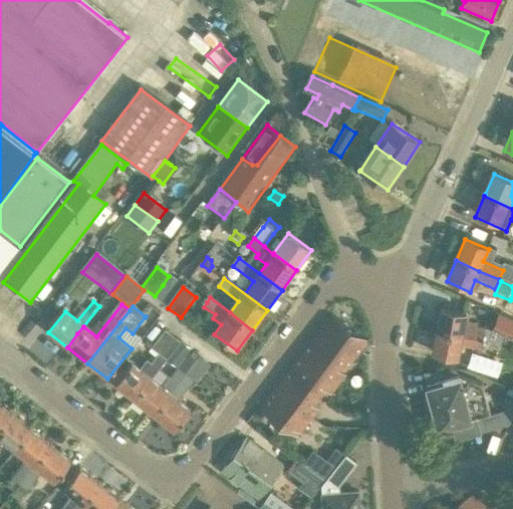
[(506,338),(494,333),(464,328),(467,315),(441,310),(437,333),(483,342),(501,349),(506,338)]
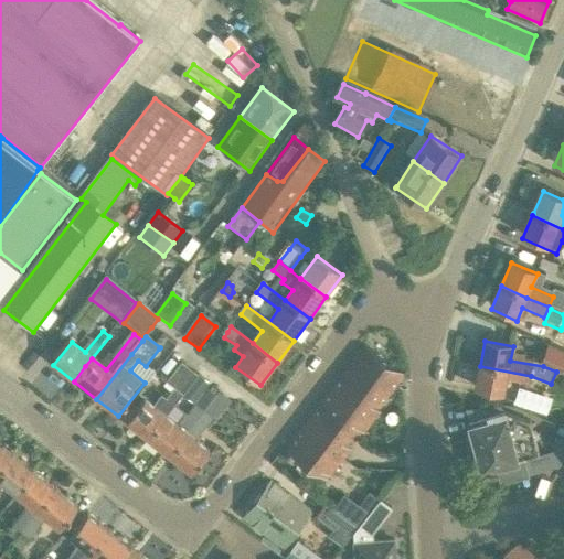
[(563,355),(547,348),(540,365),(543,366),(556,372),(563,375),(563,355)]
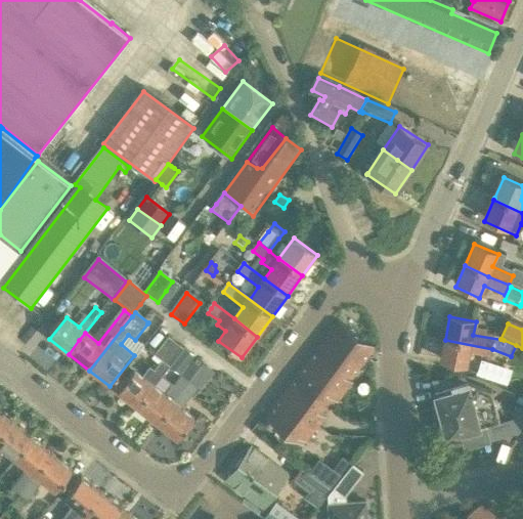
[(266,421),(303,448),(376,352),(340,325),(266,421)]
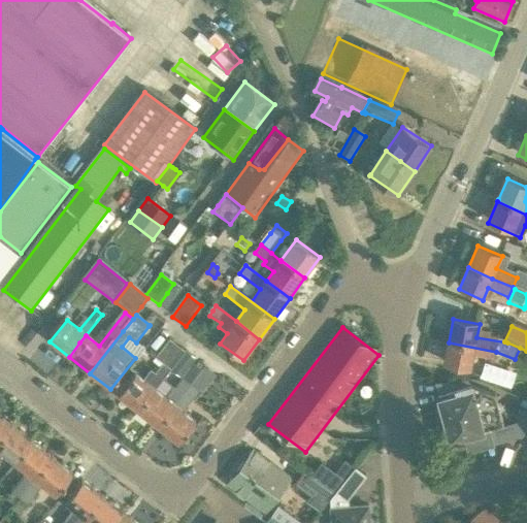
[(139,414),(157,391),(172,372),(186,355),(170,342),(157,360),(163,365),(147,384),(136,376),(120,397),(139,414)]
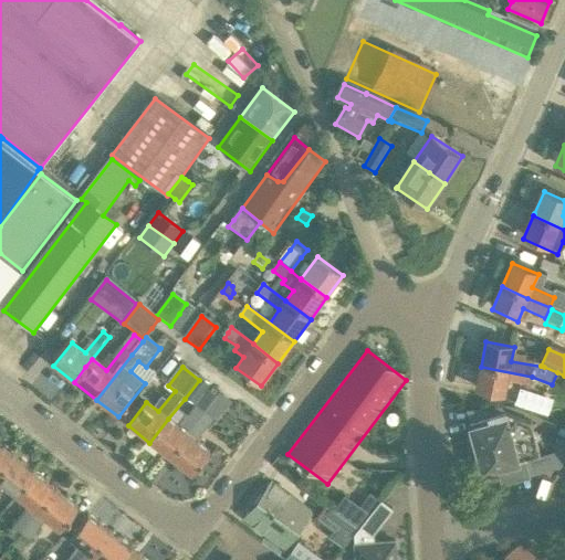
[(531,388),(532,377),(481,367),(477,392),(504,397),(506,383),(531,388)]
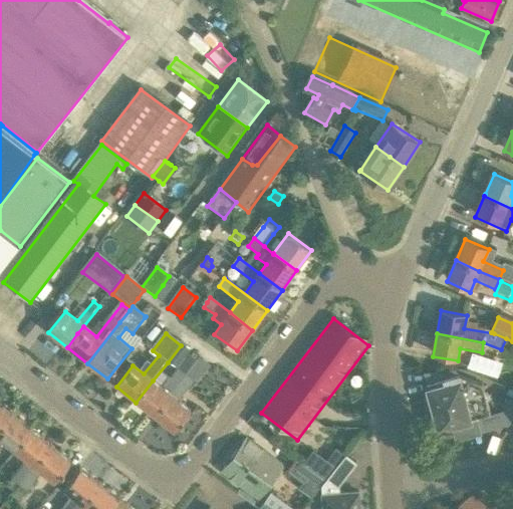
[(182,344),(181,345),(168,362),(178,370),(192,352),(182,344)]
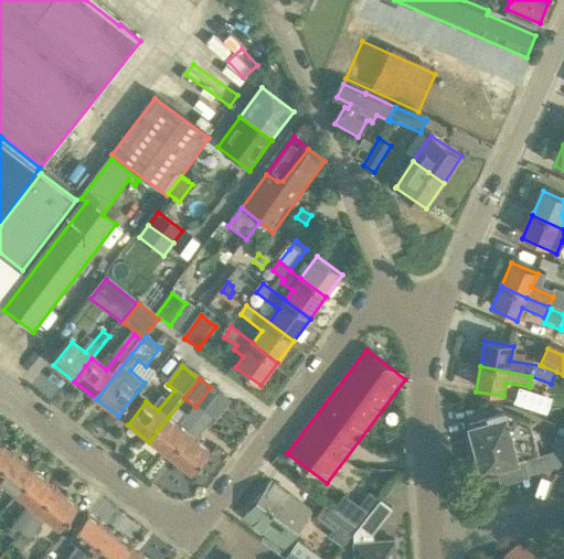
[(214,390),(210,396),(215,400),(216,401),(221,396),(220,395),(214,390)]
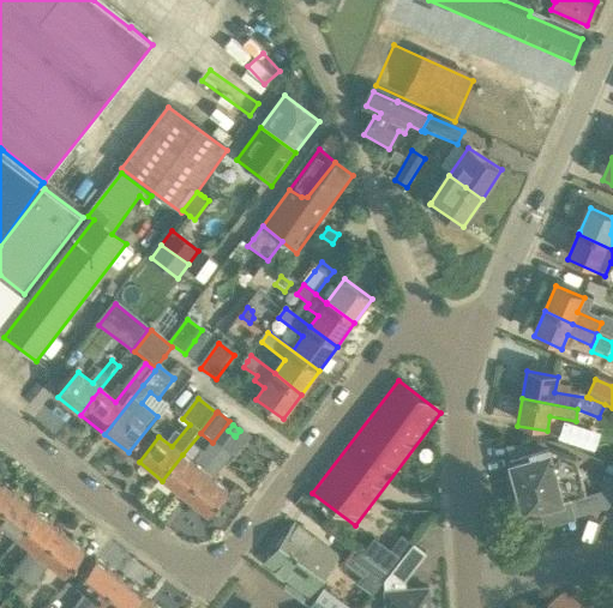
[(224,451),(235,437),(234,435),(228,431),(227,429),(215,444),(214,443),(196,465),(182,455),(162,481),(186,499),(224,451)]
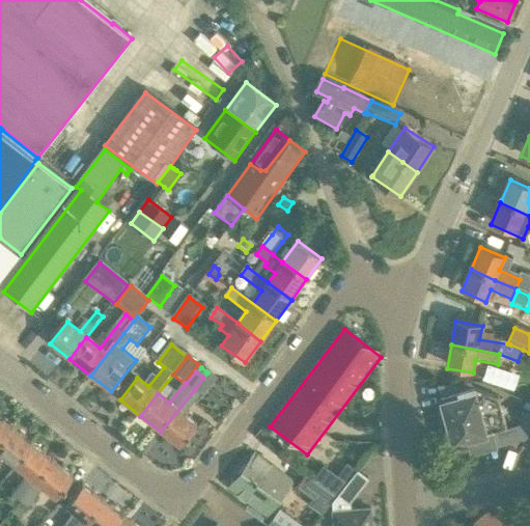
[(200,395),(194,390),(161,432),(182,448),(199,426),(185,415),(200,395)]
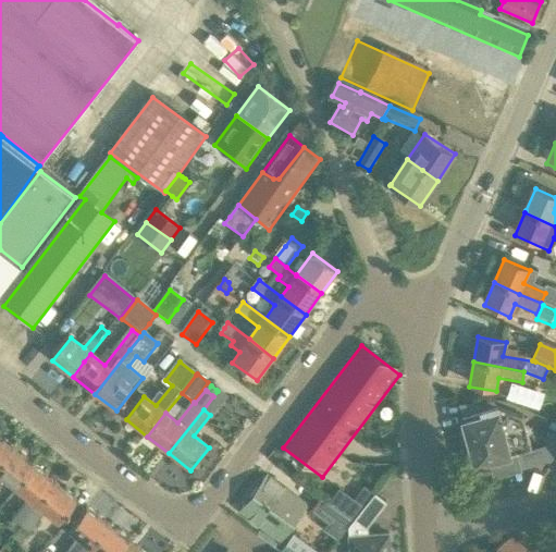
[(489,464),(494,482),(521,475),(517,456),(533,452),(524,418),(499,409),(462,419),(469,442),(465,443),(471,468),(489,464)]
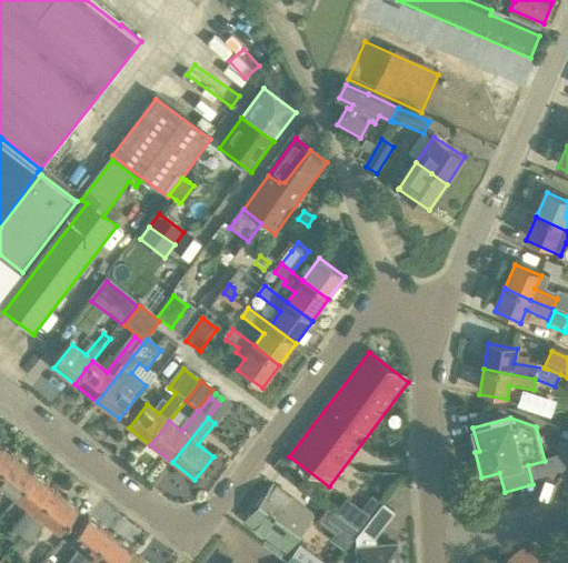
[(567,448),(564,446),(552,469),(564,474),(567,465),(567,448)]
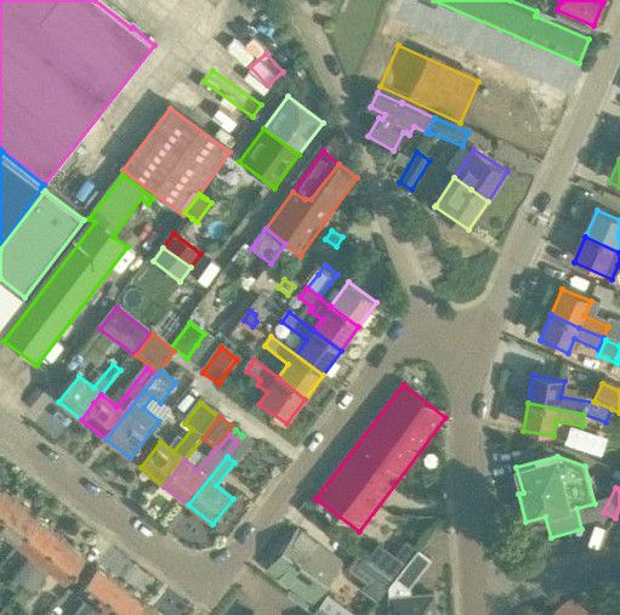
[(0,522),(16,504),(0,490),(0,522)]
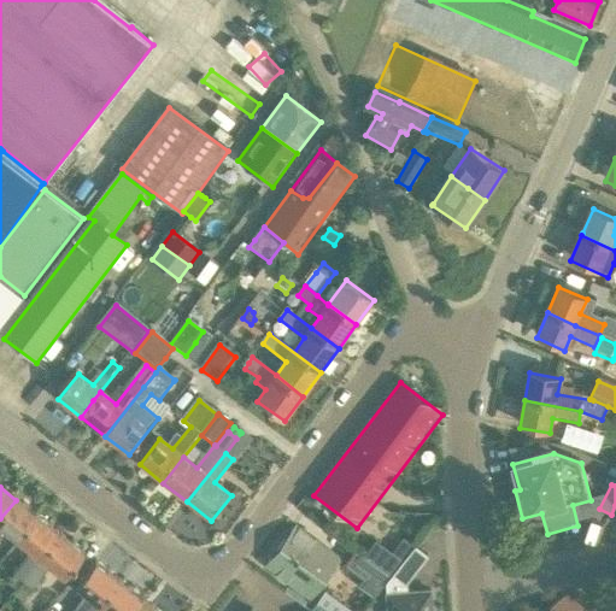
[(19,544),(39,518),(16,500),(0,518),(0,539),(6,533),(19,544)]
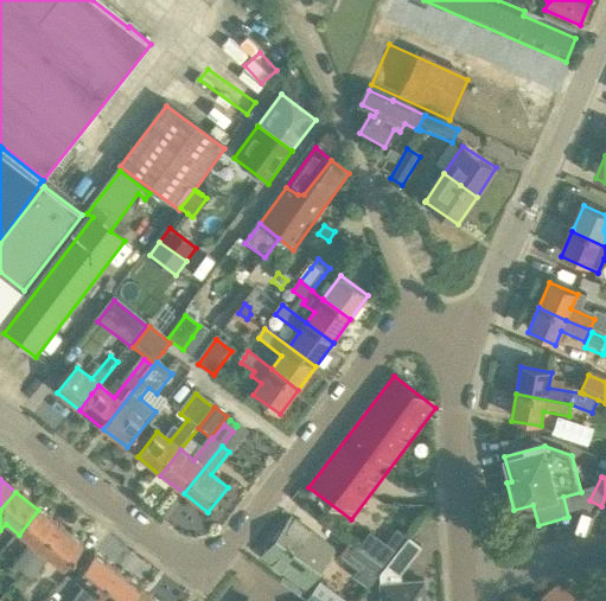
[(17,584),(24,575),(61,528),(38,510),(19,535),(32,544),(13,567),(14,568),(7,577),(16,584),(17,584)]
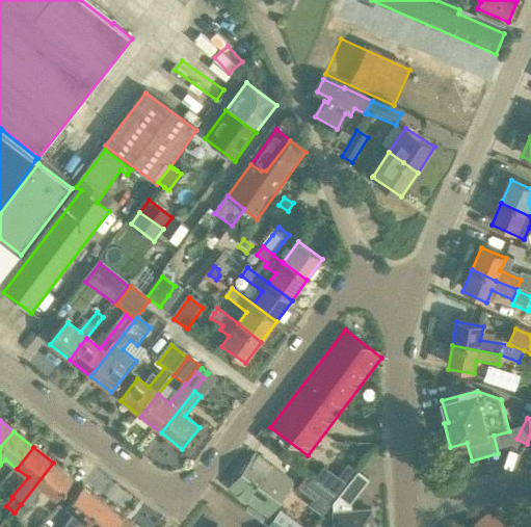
[(268,519),(294,486),(275,473),(256,457),(231,491),(257,510),(268,519)]
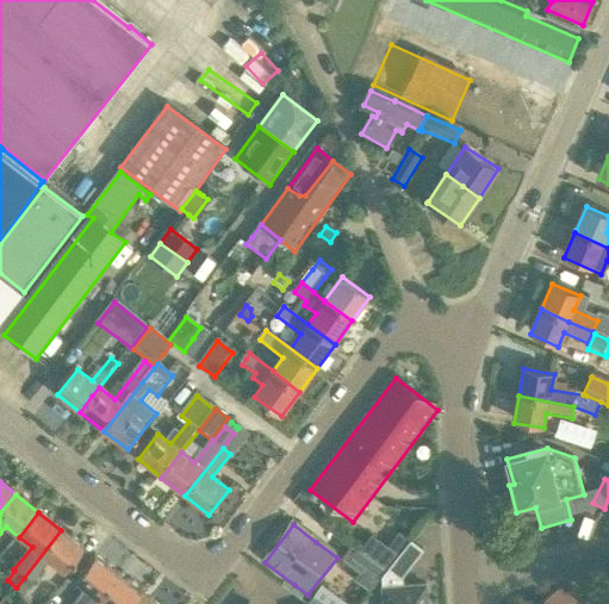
[(66,574),(85,549),(61,530),(24,578),(33,585),(51,564),(66,574)]
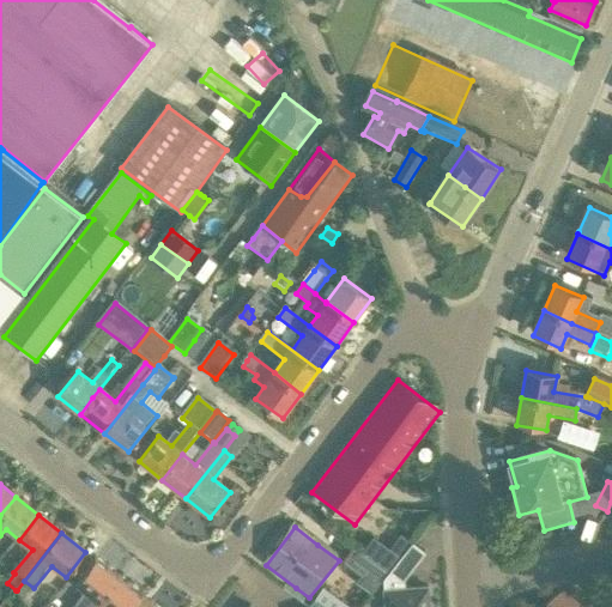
[(401,539),(389,553),(400,563),(412,547),(401,539)]
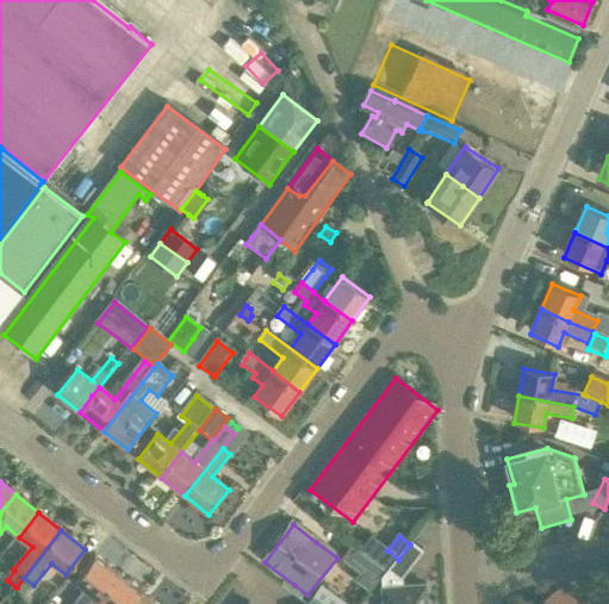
[(404,590),(403,581),(426,554),(411,543),(410,545),(398,560),(386,574),(383,579),(383,580),(383,591),(384,603),(428,603),(427,587),(404,590)]
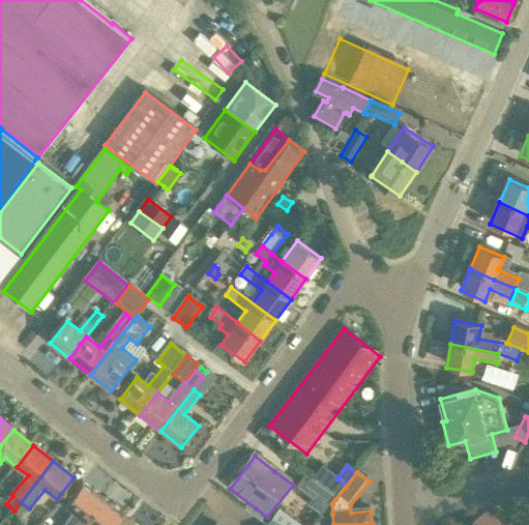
[(84,524),(104,502),(85,487),(67,507),(79,516),(71,524),(84,524)]
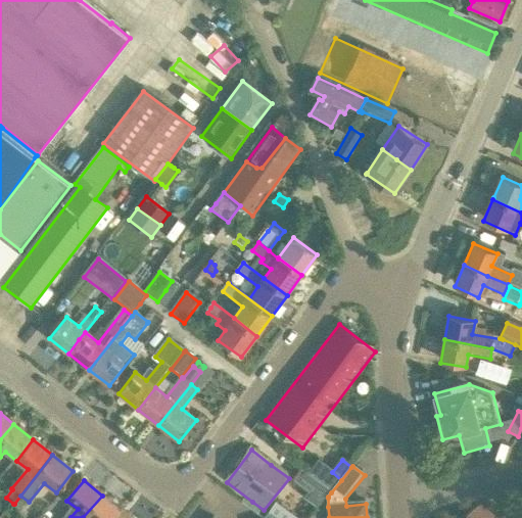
[(318,482),(310,493),(323,503),(330,491),(318,482)]
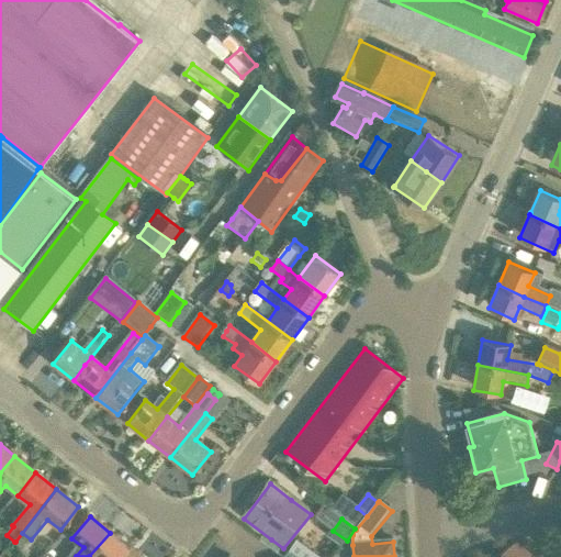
[(126,556),(132,549),(110,533),(89,556),(126,556)]
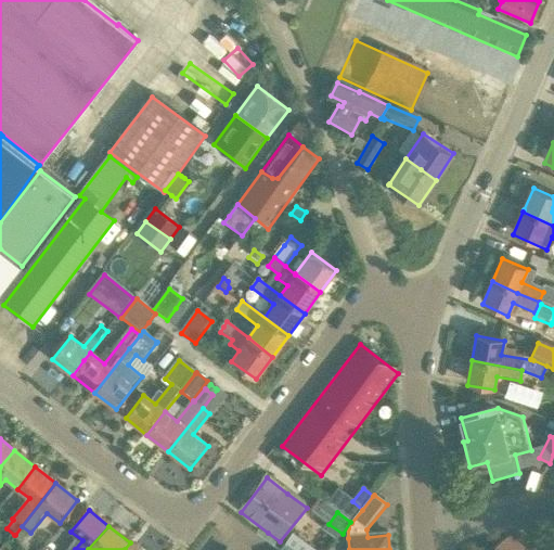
[(309,549),(293,538),(284,549),(309,549)]
